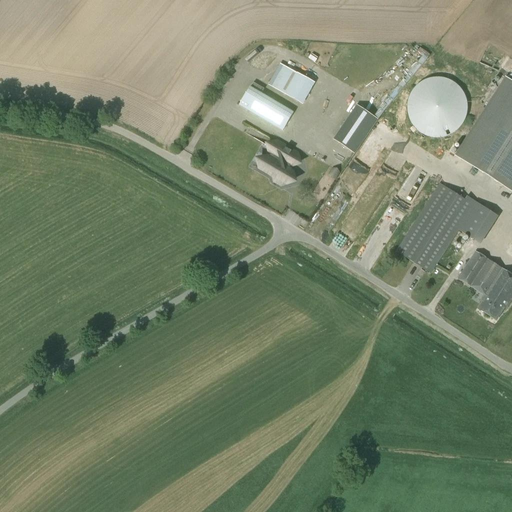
[(303,105),(315,83),(288,68),(276,90),(303,105)]
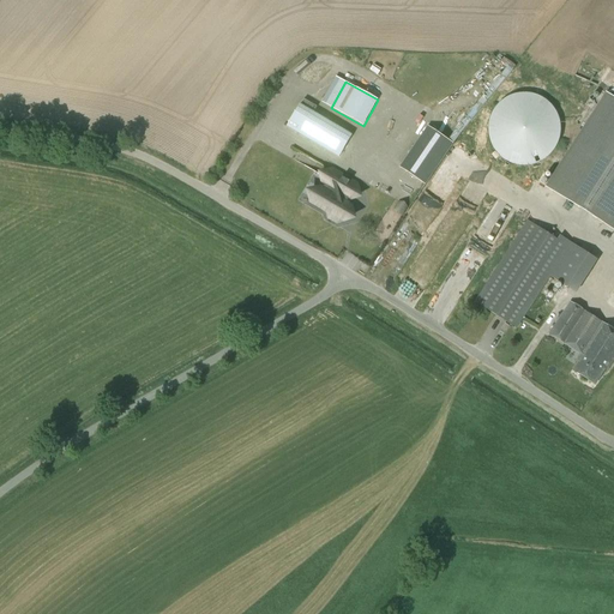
[(613,230),(613,98),(606,94),(546,187),(613,230)]
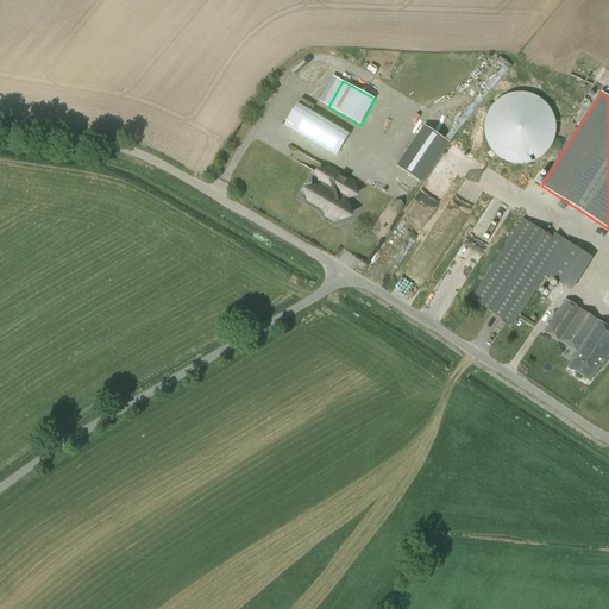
[(312,111),(314,106),(302,99),(299,104),(312,111)]
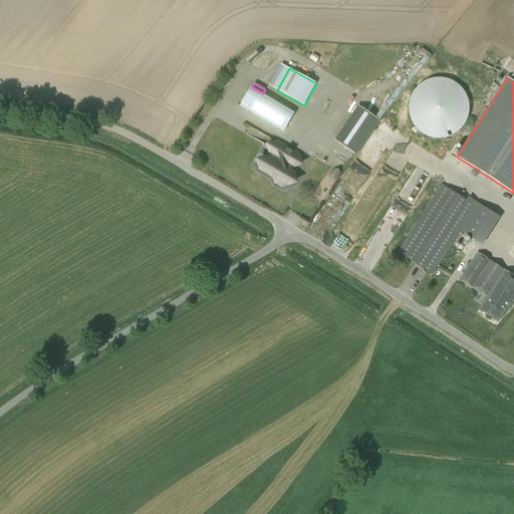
[(284,131),(295,112),(263,93),(252,87),(251,86),(240,105),(284,131)]
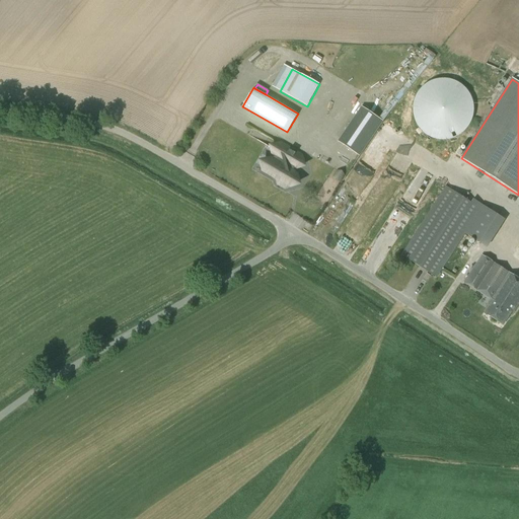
[(382,123),(366,112),(365,113),(343,145),(360,155),(382,123)]
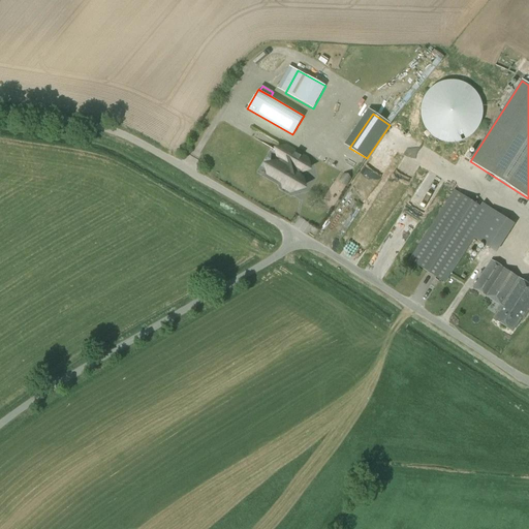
[(277,158),(280,160),(279,162),(277,161),(266,166),(265,167),(267,177),(279,184),(281,185),(281,188),(282,189),(290,194),(291,194),(292,194),(300,193),(309,193),(309,191),(305,178),(300,175),(301,173),(302,174),(303,174),(304,174),(313,174),(314,173),(312,166),(309,157),(303,154),(301,157),(294,154),(297,150),(294,150),(292,148),(291,148),(288,146),(286,145),(275,151),(277,158)]
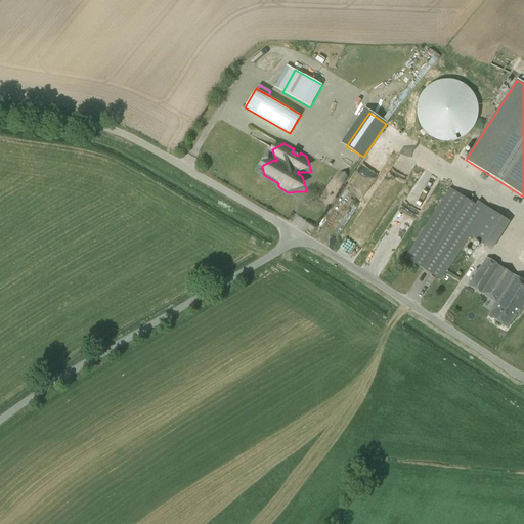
[(336,179),(344,184),(348,177),(339,172),(336,179)]
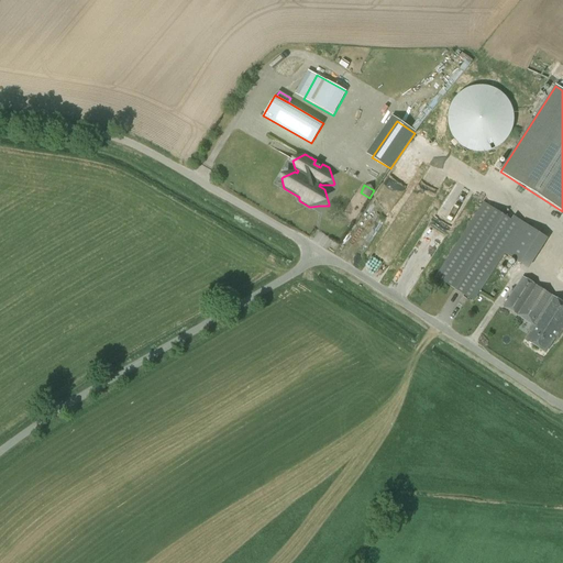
[(473,300),(520,227),(483,202),(435,277),(473,300)]
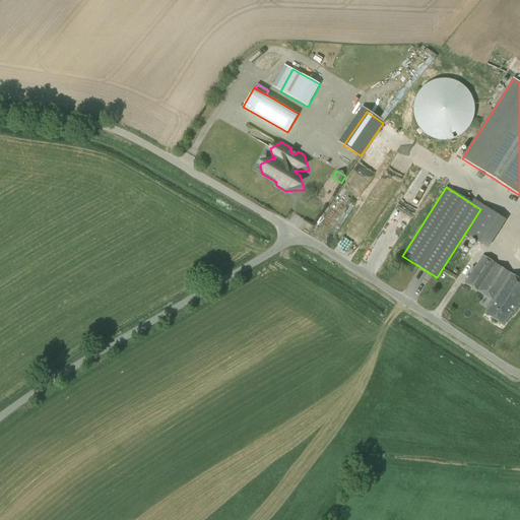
[(493,301),(510,272),(483,256),(465,283),(493,301)]
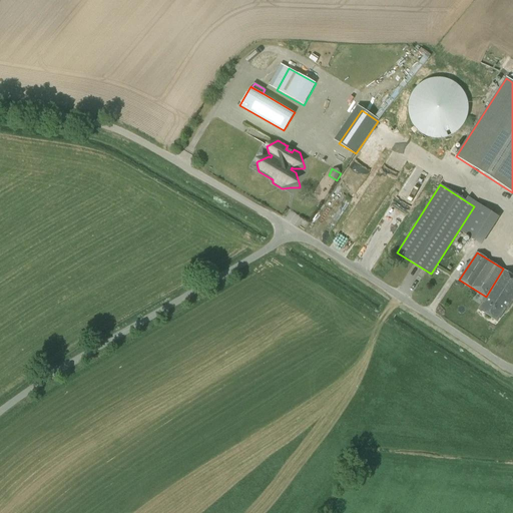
[(512,275),(503,269),(486,297),(482,301),(484,303),(479,310),(498,322),(506,309),(507,310),(512,300),(512,275)]
